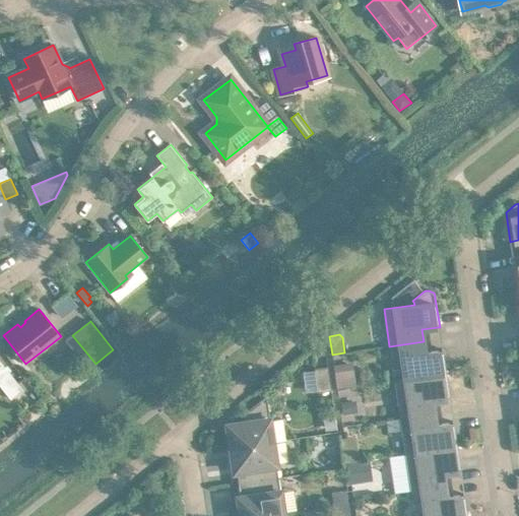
[(401,358),(404,380),(404,381),(447,375),(443,350),(442,350),(426,353),(424,341),(389,346),(391,360),(401,358)]
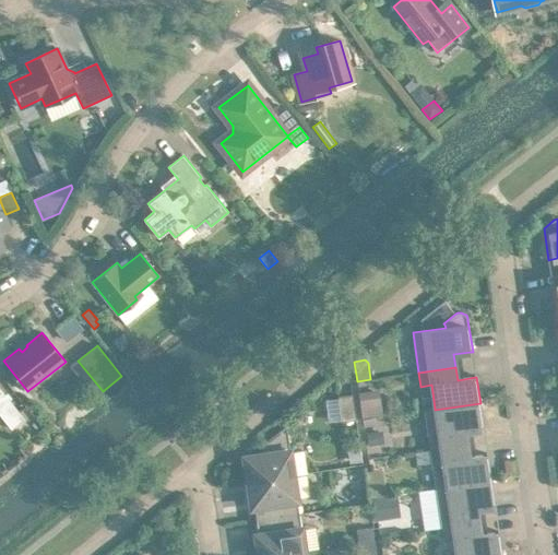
[(0,414),(12,429),(25,420),(0,388),(0,414)]
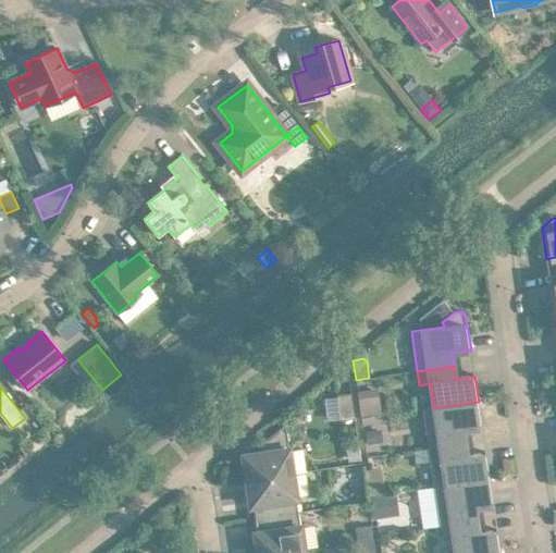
[(374,390),(358,392),(360,406),(377,404),(374,390)]
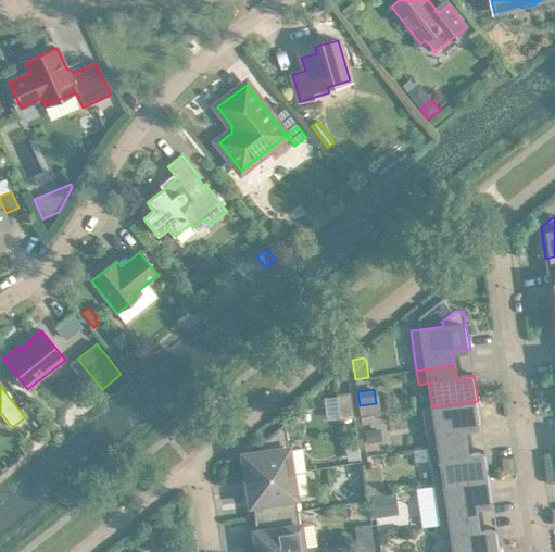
[(337,394),(338,408),(353,405),(351,392),(337,394)]
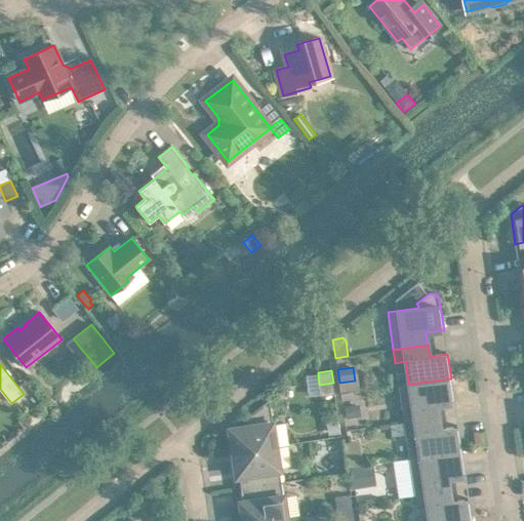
[(399,386),(404,423),(430,418),(430,419),(439,418),(437,405),(453,403),(454,403),(451,378),(408,385),(408,384),(399,386)]
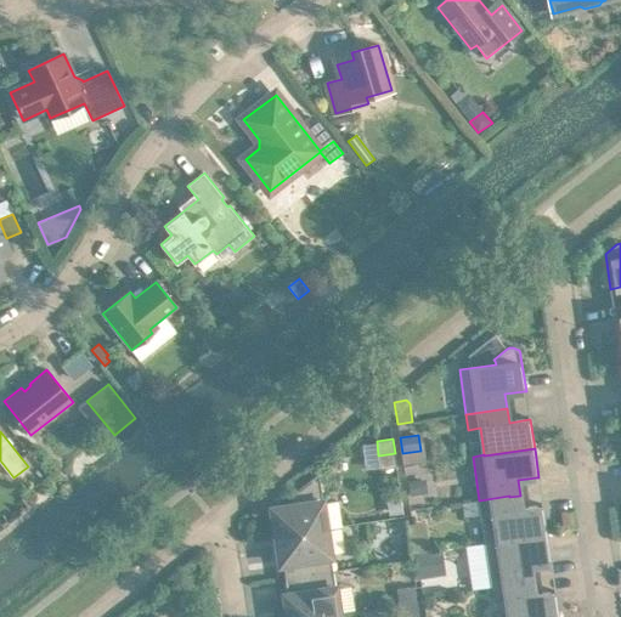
[(395,453),(378,456),(380,470),(396,468),(395,453)]
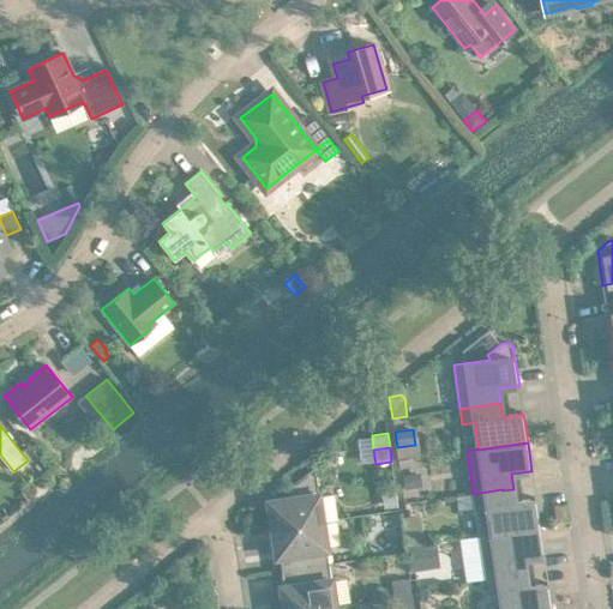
[(269,501),(272,530),(323,522),(337,520),(334,495),(319,496),(314,468),(287,489),(288,499),(269,501)]
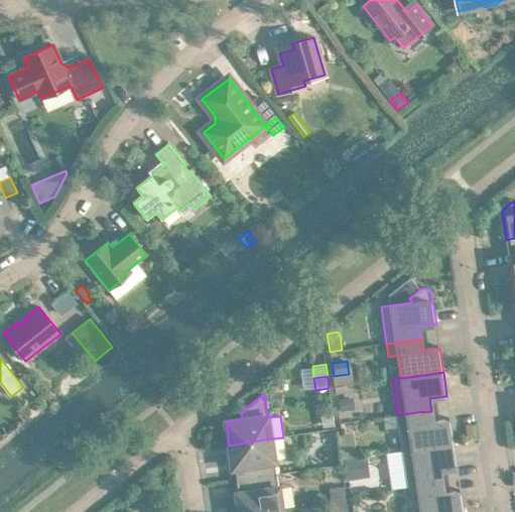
[(349,398),(337,400),(339,412),(351,411),(349,398)]
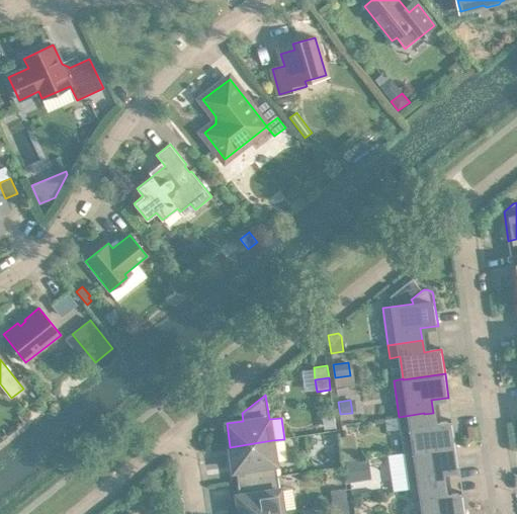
[(399,417),(404,453),(455,445),(451,421),(450,421),(450,422),(426,425),(424,414),(424,413),(399,417)]
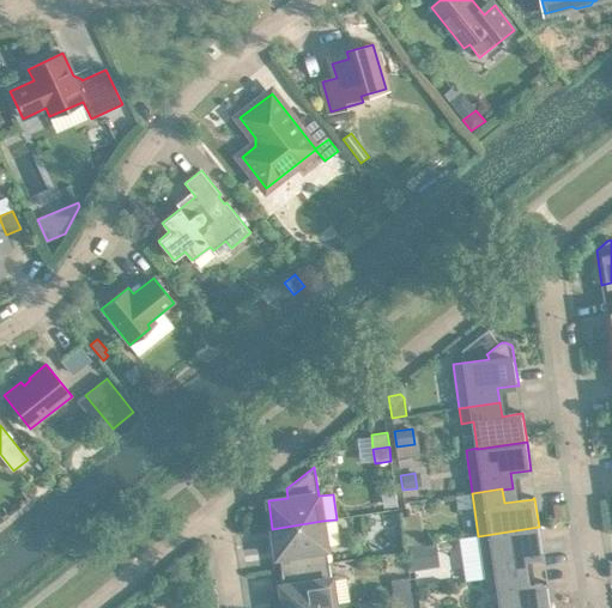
[(279,557),(282,571),(328,564),(322,521),(272,529),(276,557),(279,557)]
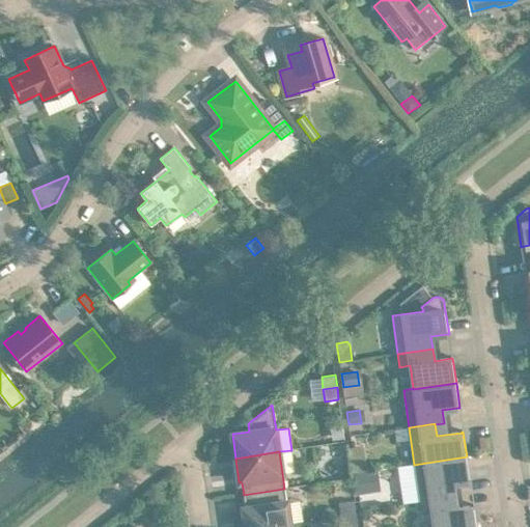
[(365,454),(351,456),(353,473),(368,471),(365,454)]
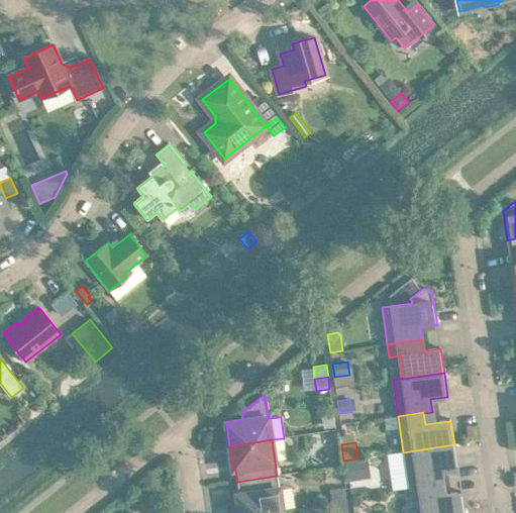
[(403,452),(408,488),(442,483),(440,471),(456,469),(457,469),(454,444),(403,452)]
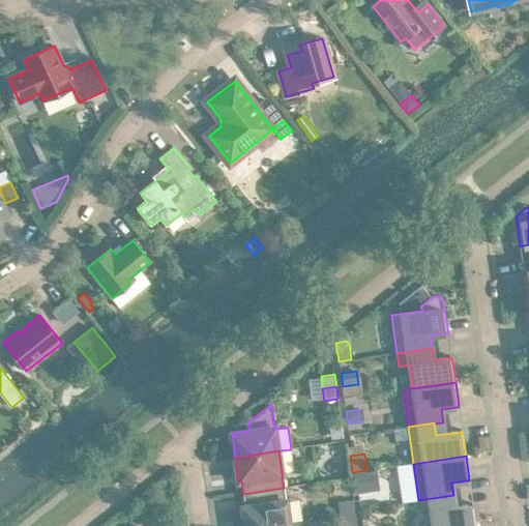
[(377,469),(352,473),(355,494),(380,490),(377,469)]
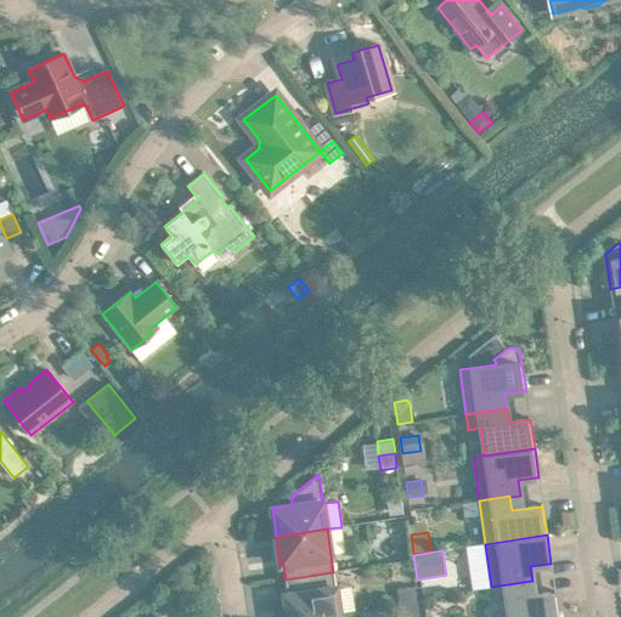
[(284,595),(287,616),(340,616),(333,572),(286,579),(287,594),(284,595)]
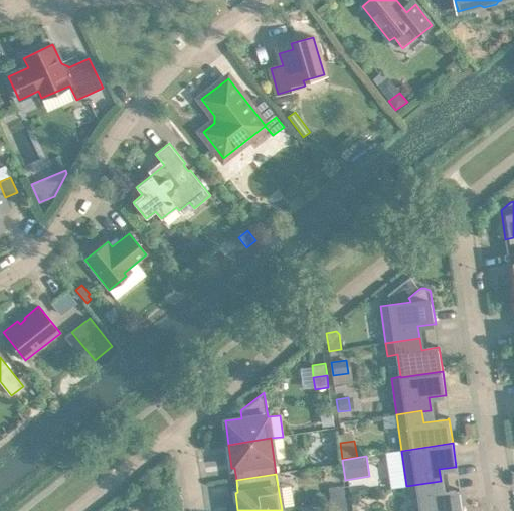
[(418,498),(419,510),(463,510),(460,490),(459,490),(459,491),(443,493),(441,481),(406,486),(408,499),(418,498)]
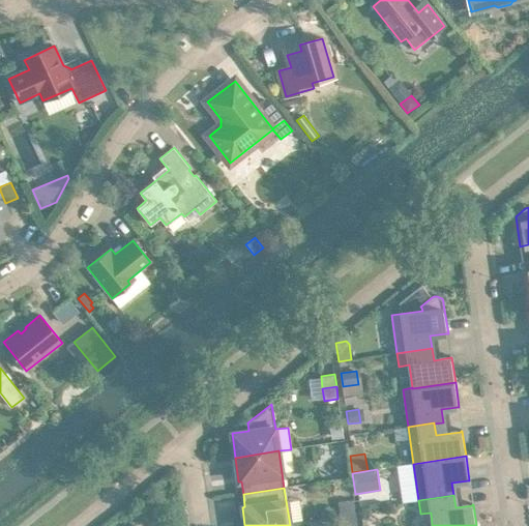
[(339,503),(341,517),(355,515),(353,501),(339,503)]
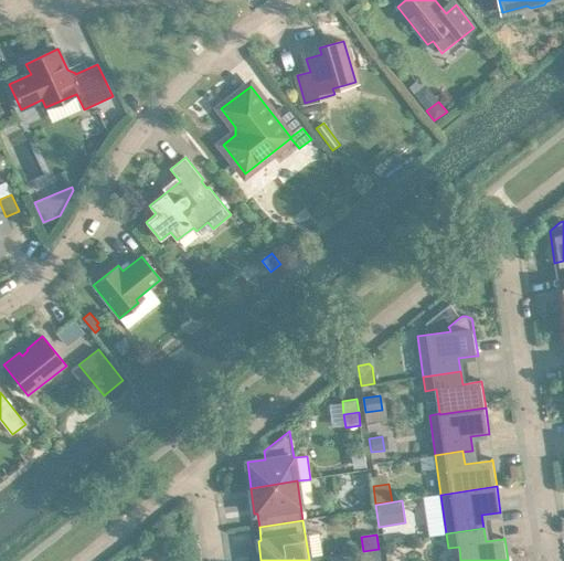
[(379,549),(363,551),(364,560),(380,560),(379,549)]
